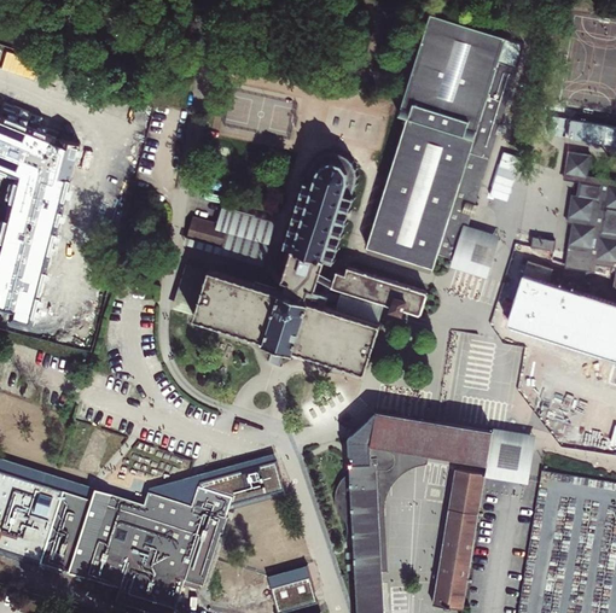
[(395,115),(404,117),(469,138),(463,155),(483,161),(499,109),(511,70),(495,65),(494,68),(493,68),(490,66),(499,40),(425,17),(423,27),(399,103),(395,115)]
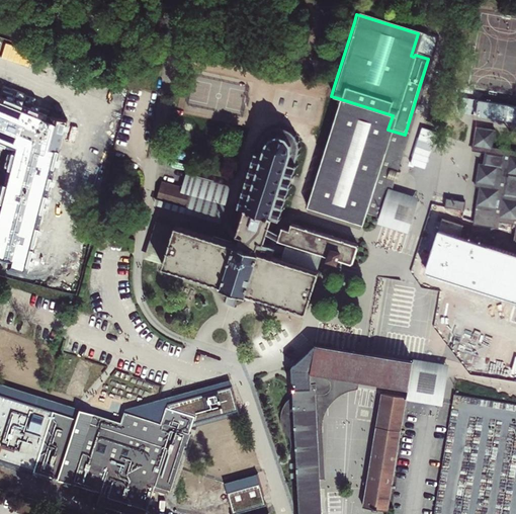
[(26,246),(30,248),(38,228),(37,228),(39,222),(40,223),(44,213),(39,211),(47,189),(37,186),(43,171),(54,174),(52,181),(76,190),(84,165),(64,159),(68,147),(74,150),(77,140),(75,139),(77,132),(79,132),(82,122),(68,117),(78,82),(59,76),(56,85),(60,86),(59,88),(55,87),(51,100),(37,96),(34,107),(41,109),(38,117),(14,109),(17,102),(11,100),(16,83),(18,84),(20,79),(18,78),(21,67),(15,65),(14,70),(0,66),(0,72),(12,76),(7,90),(5,90),(3,97),(0,96),(0,138),(5,140),(9,129),(46,141),(35,174),(27,171),(28,167),(18,163),(17,165),(14,164),(16,157),(6,154),(5,159),(0,157),(0,172),(0,177),(2,178),(0,184),(0,195),(1,196),(3,191),(12,194),(10,199),(17,201),(21,190),(18,189),(19,185),(17,184),(19,175),(33,179),(30,190),(38,193),(30,219),(26,218),(27,216),(14,211),(12,219),(16,221),(15,225),(17,226),(16,231),(13,231),(10,241),(18,244),(19,239),(28,242),(26,246)]
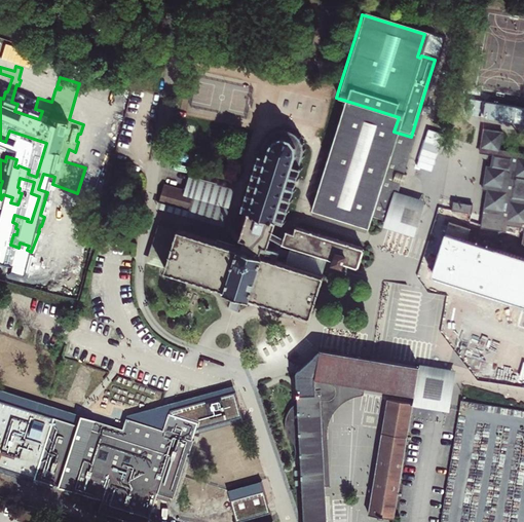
[(367,217),(383,222),(394,192),(397,181),(411,137),(394,132),(399,117),(343,100),(337,118),(313,194),(307,211),(364,228),(367,217)]
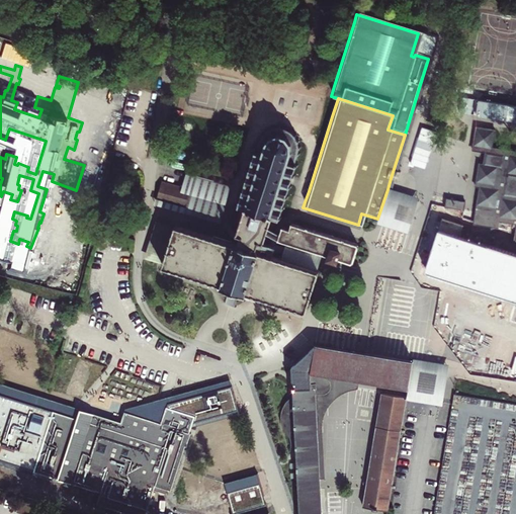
[(298,156),(296,155),(297,151),(297,147),(297,143),(295,140),(293,136),(290,133),(287,131),(283,130),(275,129),(268,131),(264,134),(262,137),(258,144),(257,144),(237,208),(240,209),(243,210),(235,236),(240,238),(238,243),(237,247),(175,227),(174,230),(168,248),(162,266),(162,268),(221,287),(220,288),(232,292),(246,296),(246,294),(306,313),(312,293),(318,272),(317,272),(312,270),(313,266),(305,263),(309,253),(322,257),(328,259),(327,262),(331,263),(335,264),(336,261),(349,266),(353,264),(358,247),(290,226),(288,232),(280,229),(276,242),(292,248),(288,263),(256,253),(257,248),(259,243),(263,245),(271,220),(274,221),(277,222),(298,156)]
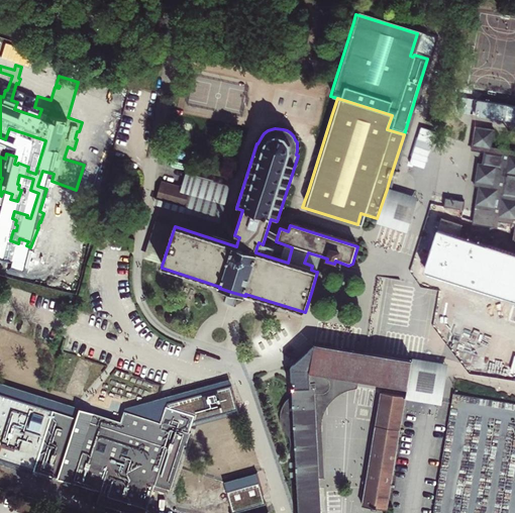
[(494,132),(475,129),(471,151),(484,155),(482,167),(478,166),(474,188),(478,189),(474,214),(467,213),(468,205),(445,201),(444,206),(440,232),(446,233),(445,237),(443,236),(437,276),(459,280),(466,240),(462,239),(465,224),(481,227),(491,229),(489,243),(511,247),(512,244),(514,244),(514,154),(490,149),(494,132)]
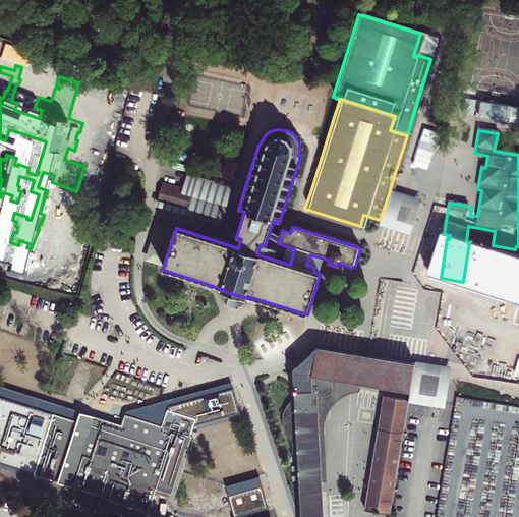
[(186,177),(182,192),(189,194),(184,211),(156,203),(155,207),(220,226),(231,189),(186,177)]
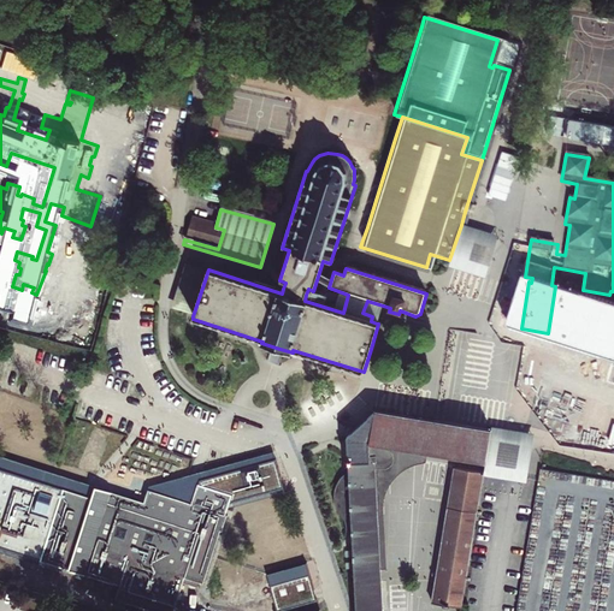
[(216,227),(190,220),(184,239),(218,249),(224,230),(216,227)]
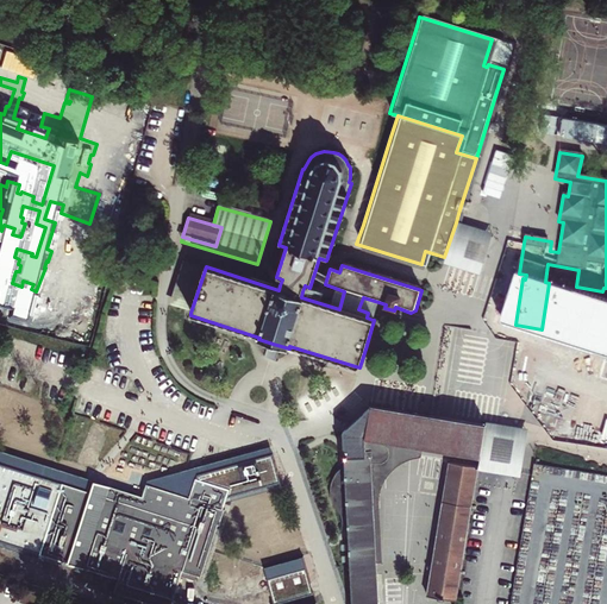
[(456,222),(444,257),(442,266),(517,282),(519,274),(524,243),(456,222)]
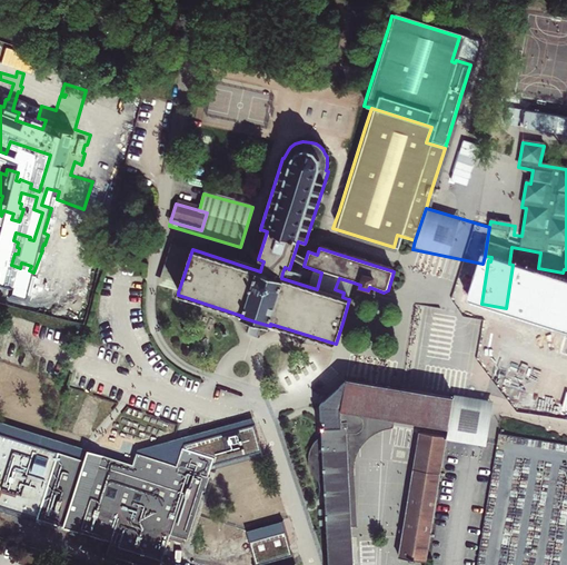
[(191,253),(169,246),(157,285),(178,293),(185,273),(191,253)]
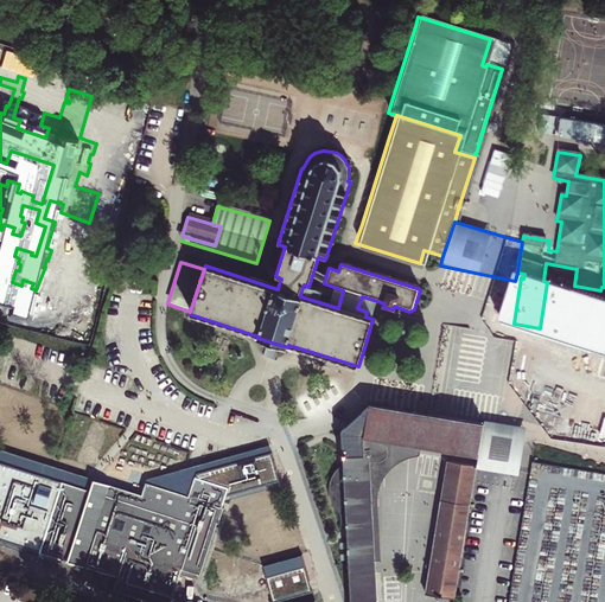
[(57,270),(45,267),(36,290),(40,292),(42,286),(51,289),(57,270)]
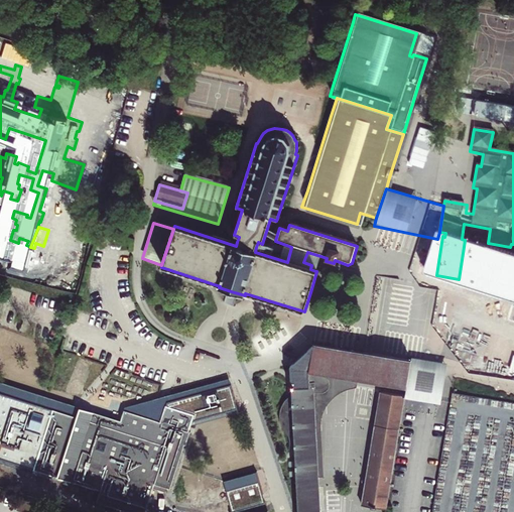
[(311,265),(310,269),(315,271),(320,256),(307,252),(303,262),(311,265)]
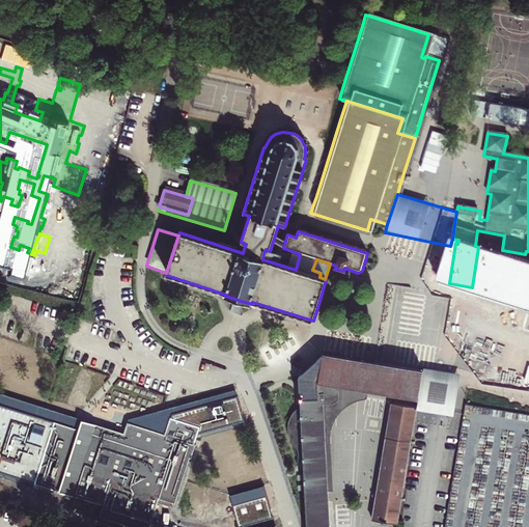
[(322,356),(298,378),(300,412),(302,465),(305,526),(328,526),(327,496),(322,382),(370,390),(418,397),(422,372),(374,365),(322,356)]
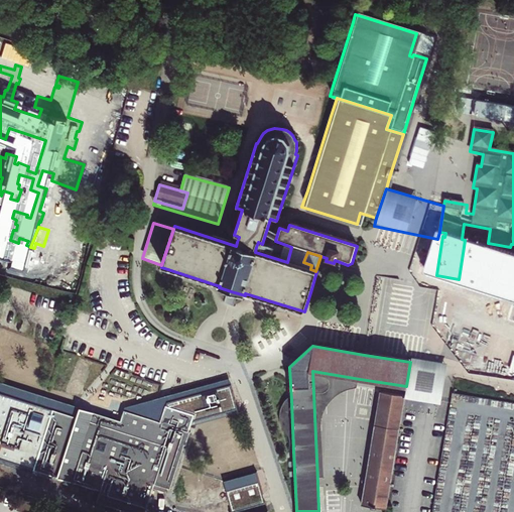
[(446,366),(411,360),(410,362),(406,386),(405,398),(404,401),(440,407),(440,403),(446,366)]
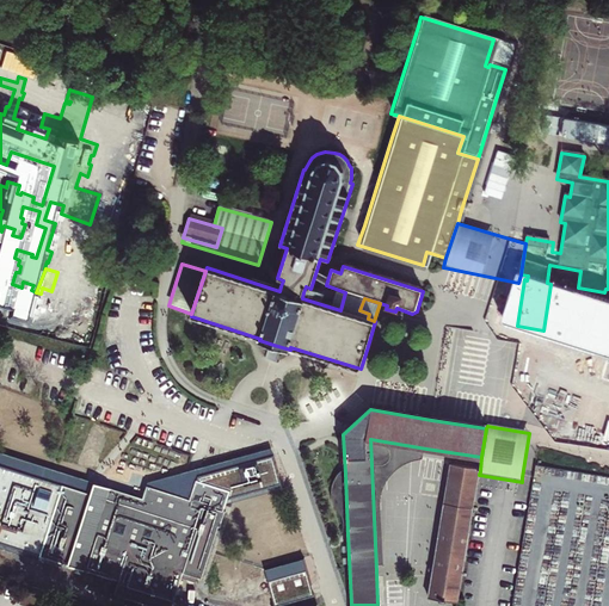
[(426,449),(370,439),(376,570),(383,570),(380,508),(382,495),(387,484),(394,476),(404,470),(413,464),(424,462),(426,449)]
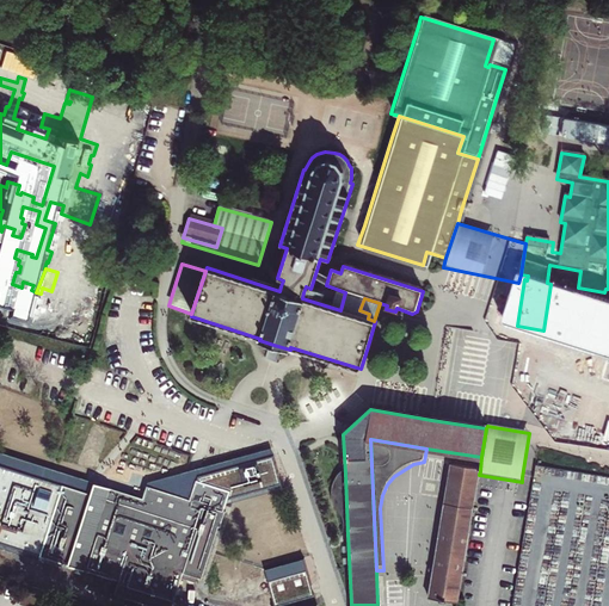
[(480,471),(449,465),(426,600),(457,605),(479,475),(480,471)]
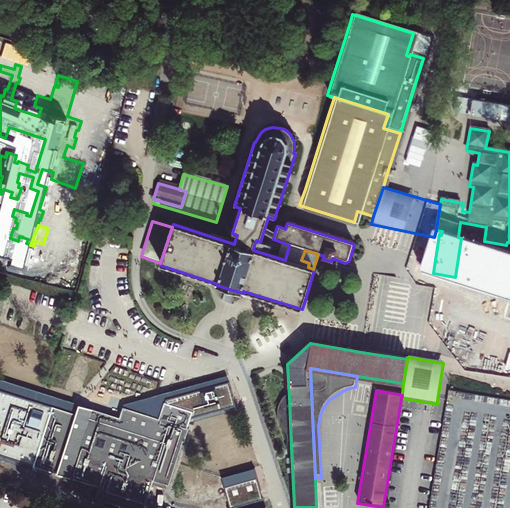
[(291,448),(289,397),(283,401),(280,405),(277,410),(275,419),(278,424),(285,434),(286,438),(285,441),(285,446),(289,448),(291,448)]
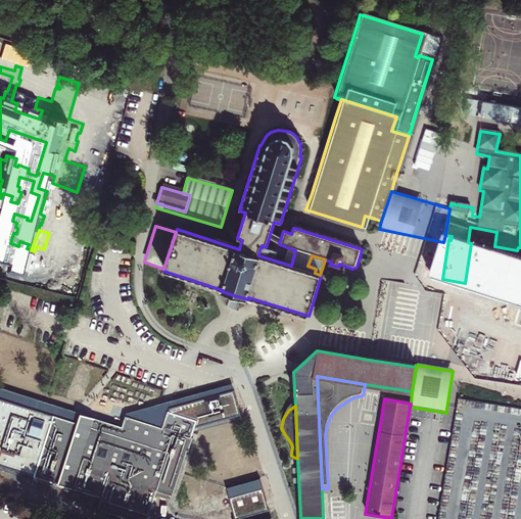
[(53,409),(50,419),(64,423),(76,426),(78,416),(67,413),(53,409)]
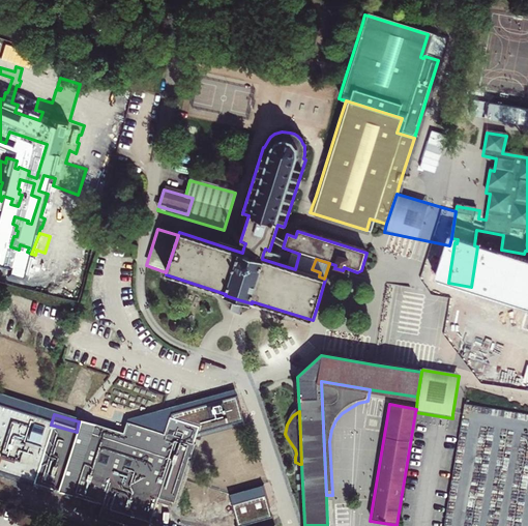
[(98,506),(100,506),(99,510),(97,519),(119,525),(147,525),(156,499),(173,504),(186,459),(187,459),(192,445),(191,444),(196,428),(166,418),(166,419),(160,435),(124,425),(123,425),(120,434),(79,421),(77,432),(65,429),(51,425),(32,486),(98,506)]
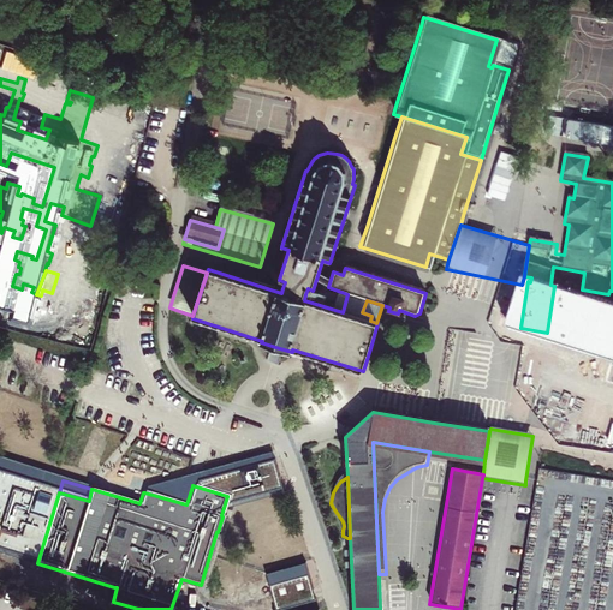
[(147,491),(144,492),(186,504),(192,486),(190,486),(186,485),(184,485),(183,485),(180,485),(178,485),(177,485),(174,485),(172,485),(170,485),(166,485),(165,486),(162,486),(161,486),(159,488),(158,488),(155,489),(154,489),(152,490),(149,490),(147,491)]
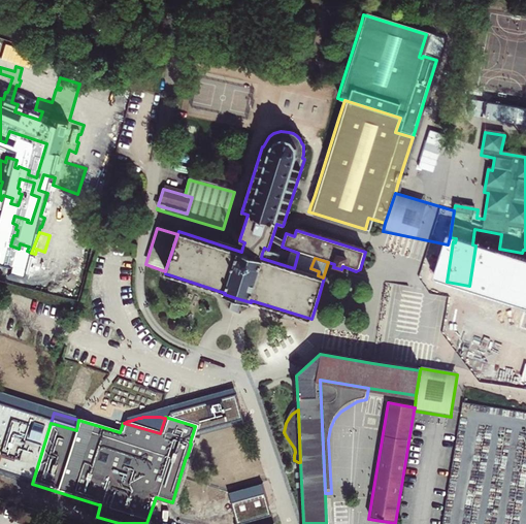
[(19,472),(0,466),(0,476),(15,481),(19,472)]
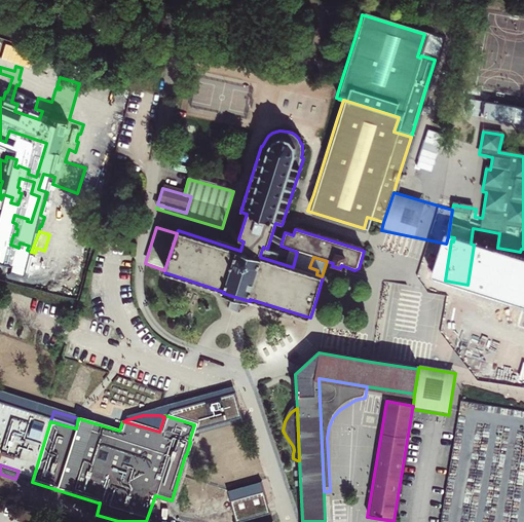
[(242,476),(182,492),(187,513),(248,496),(242,476)]
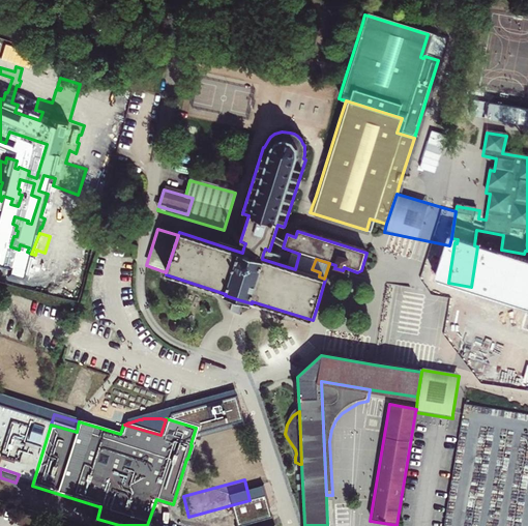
[(99,510),(100,506),(98,506),(32,486),(31,488),(31,490),(99,510)]
